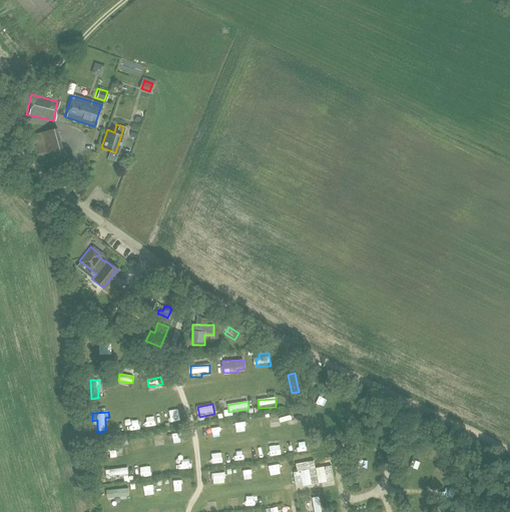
[(299,414),(290,414),(290,425),(299,425),(299,414)]
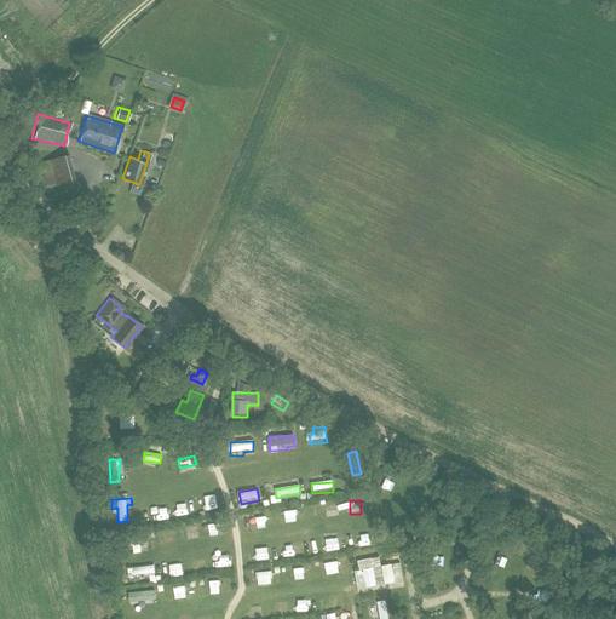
[(326,505),(327,517),(339,517),(338,504),(326,505)]
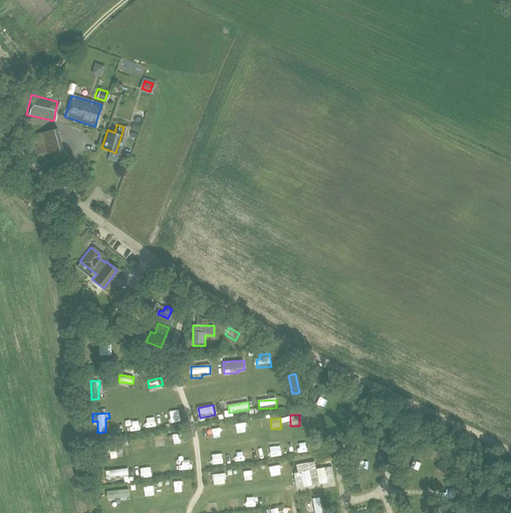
[(132,432),(131,420),(121,421),(121,433),(132,432)]
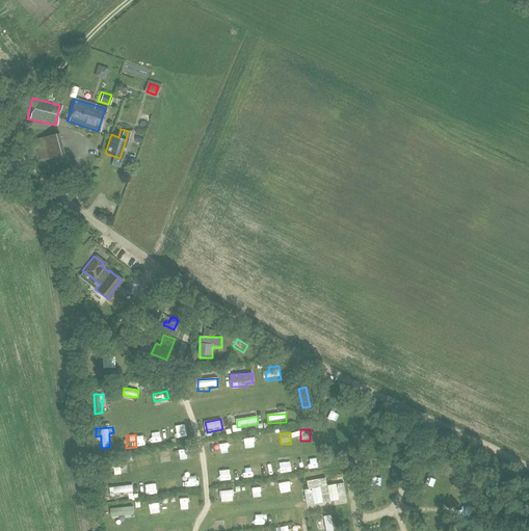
[(248,437),(241,440),(243,449),(250,448),(248,437)]
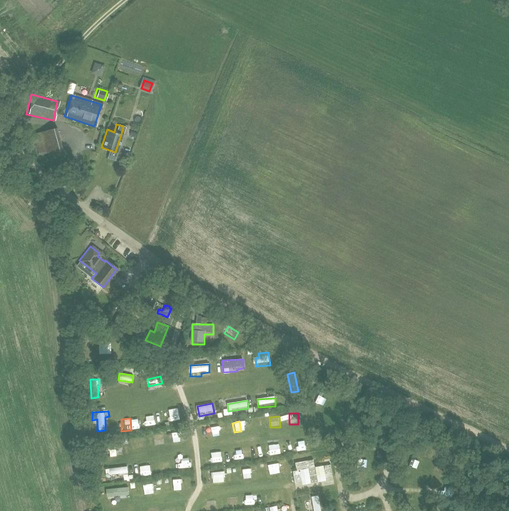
[(207,438),(215,436),(212,425),(205,426),(207,438)]
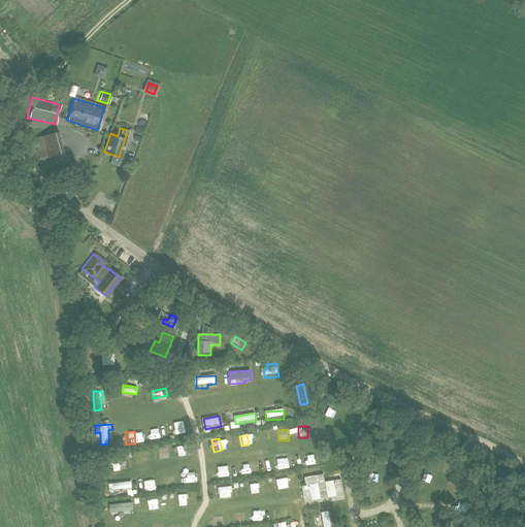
[(125,457),(111,456),(111,465),(125,465),(125,457)]
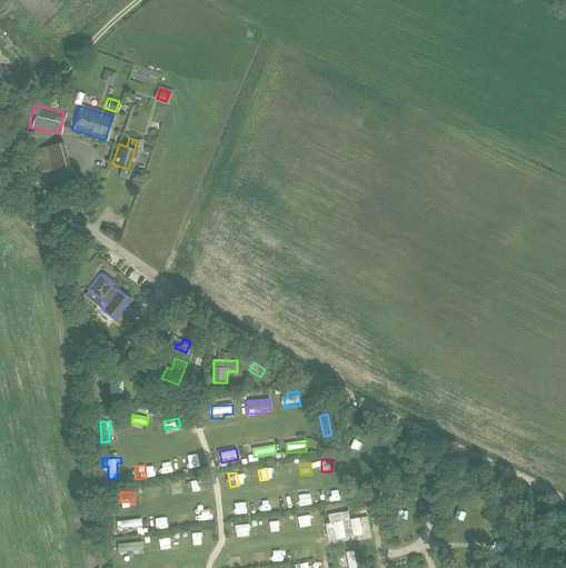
[(262,500),(262,512),(274,511),(272,500),(262,500)]
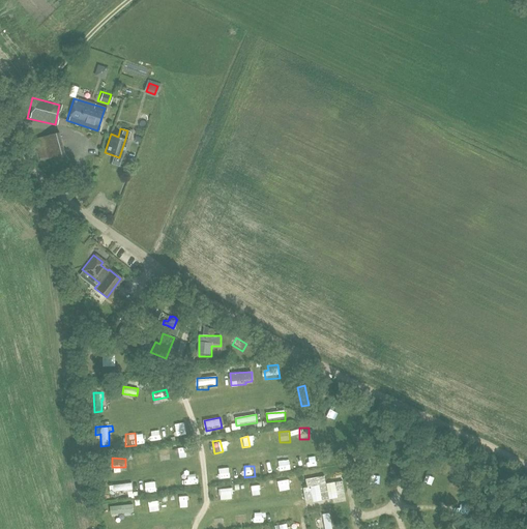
[(308,485),(316,483),(322,481),(322,479),(321,473),(302,477),(303,486),(308,485)]
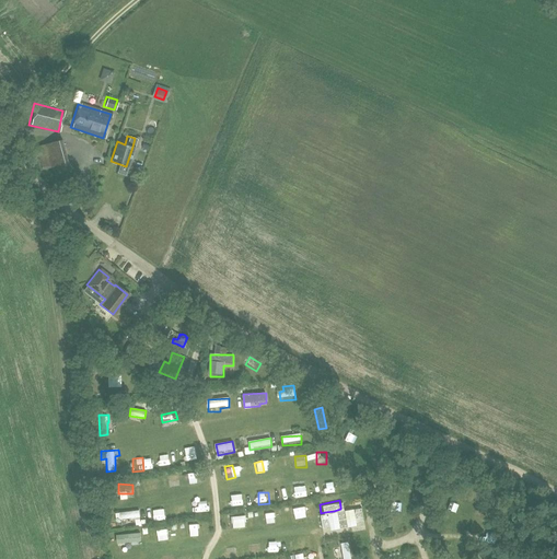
[(296,508),(298,521),(311,519),(308,505),(296,508)]
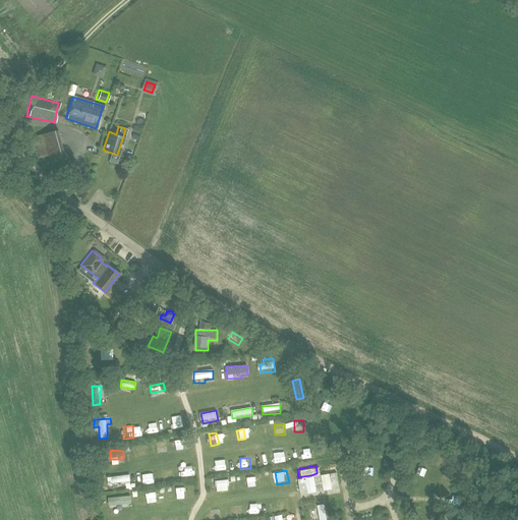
[(333,470),(326,472),(328,484),(336,483),(333,470)]
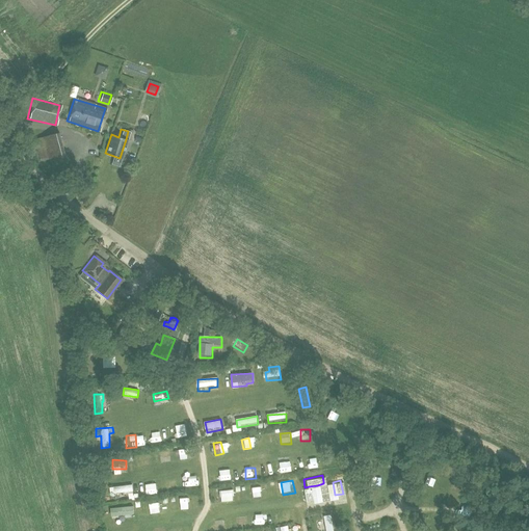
[(158,493),(158,482),(148,482),(148,493),(158,493)]
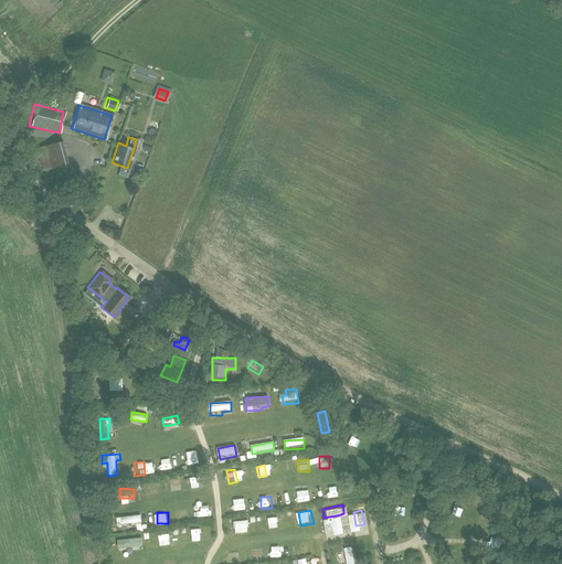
[(347,530),(343,513),(337,515),(339,531),(347,530)]
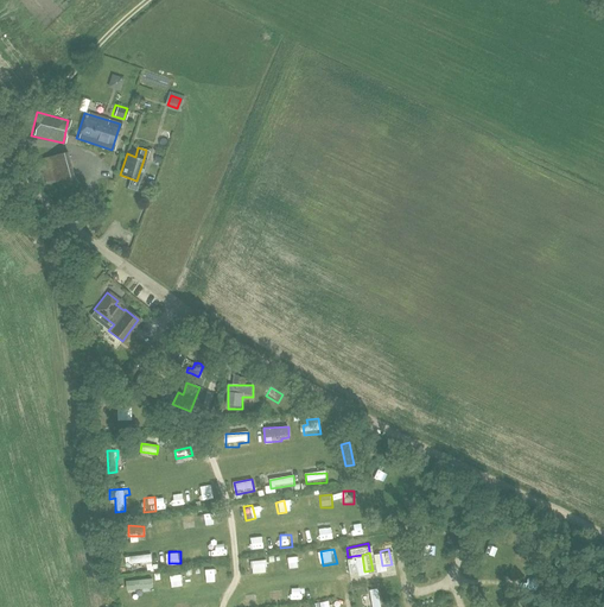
[(137,569),(135,563),(151,563),(151,554),(129,555),(131,569),(137,569)]
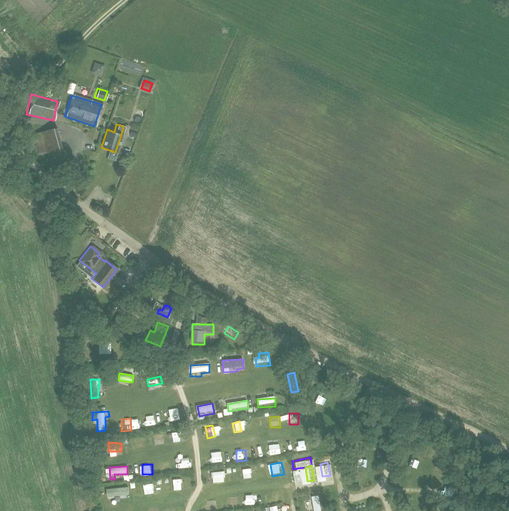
[(243,480),(252,480),(252,468),(243,469),(243,480)]
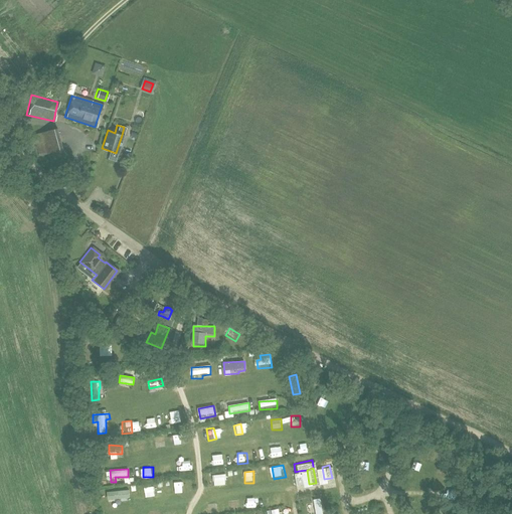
[(301,484),(299,471),(295,472),(291,473),(293,485),(301,484)]
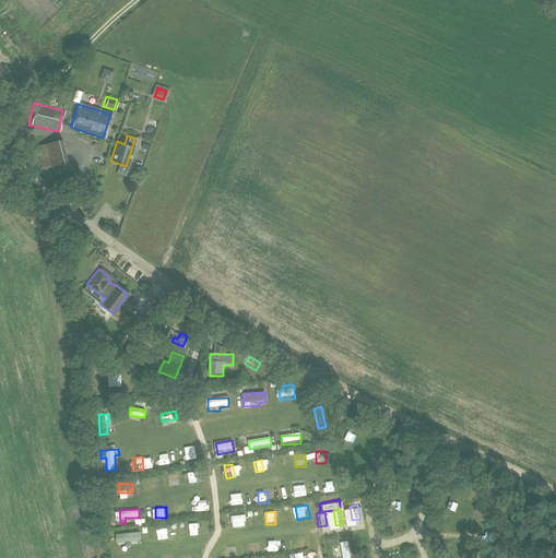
[(245,514),(232,515),(233,525),(246,524),(245,514)]
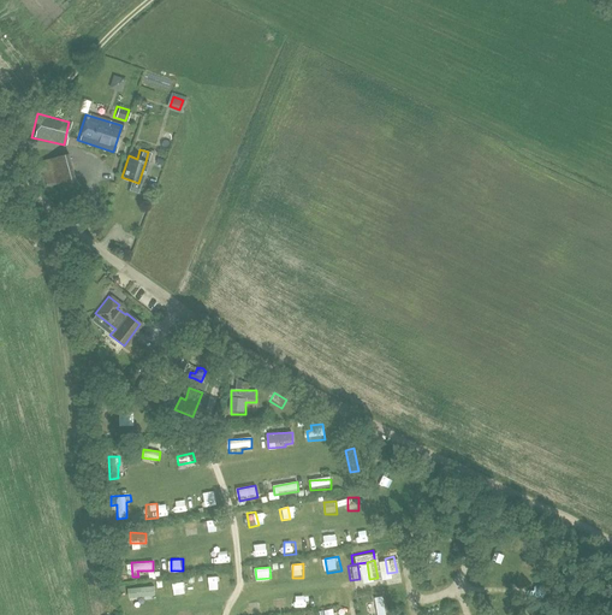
[(208,575),(208,589),(219,589),(219,575),(208,575)]
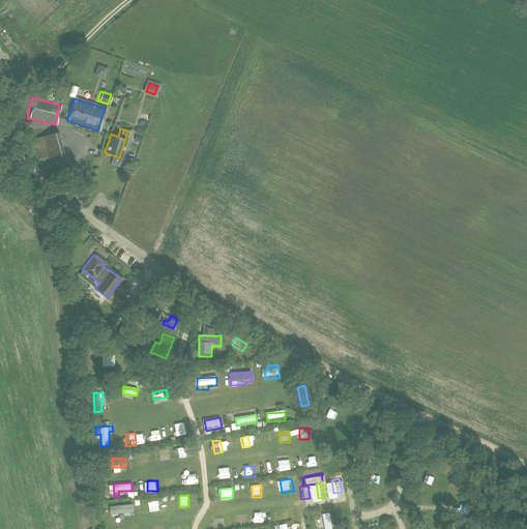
[(149,500),(150,511),(158,511),(157,499),(149,500)]
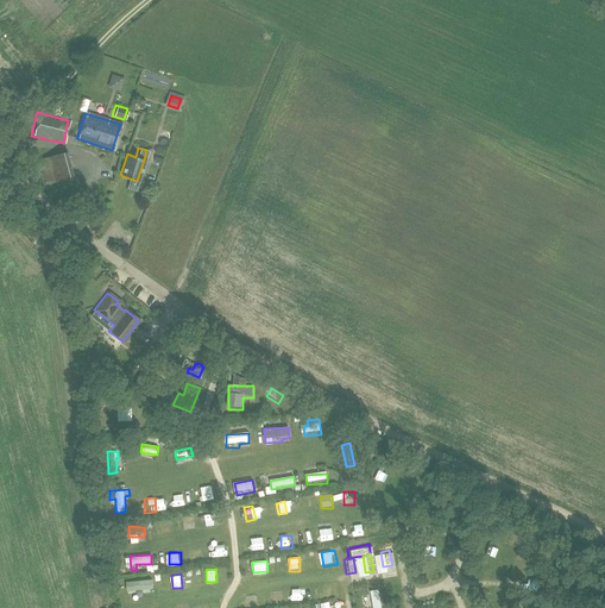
[(127,593),(138,591),(138,580),(126,580),(127,593)]
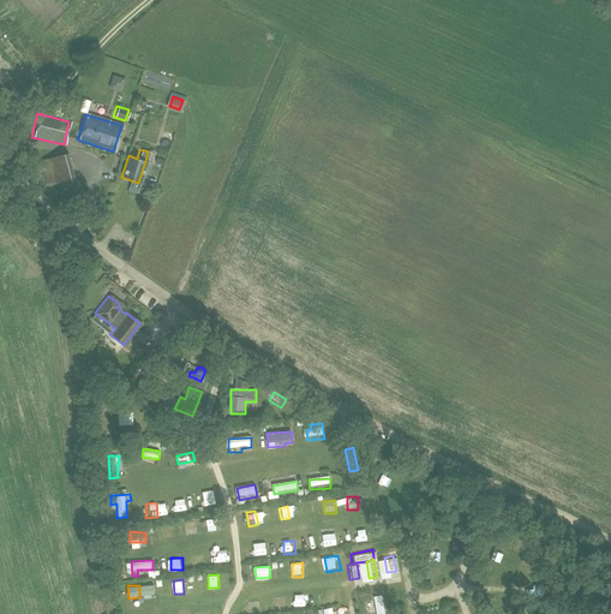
[(275,610),(286,609),(283,596),(274,598),(275,610)]
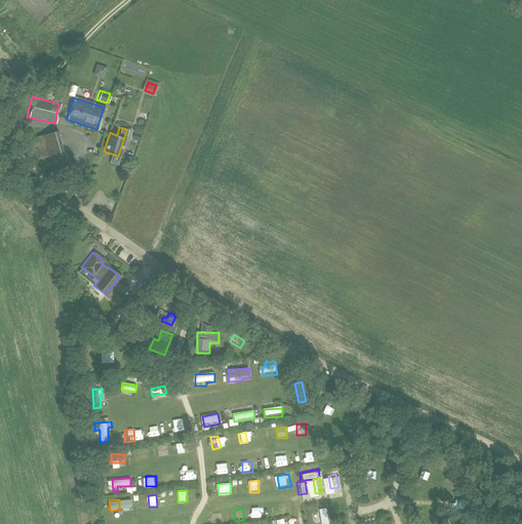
[(319,510),(319,523),(328,523),(328,509),(319,510)]
